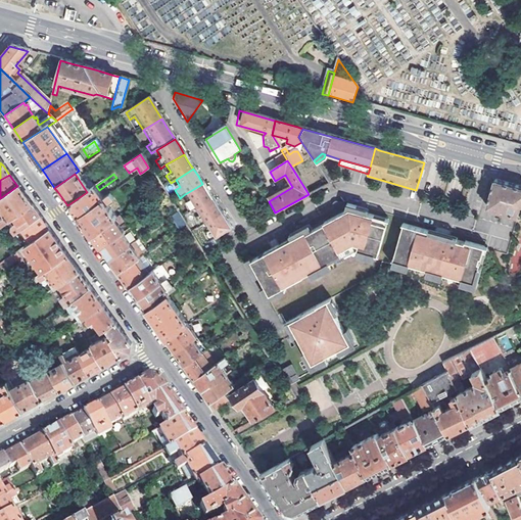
[(520,189),(492,181),(485,208),(516,217),(519,207),(520,207),(520,189)]
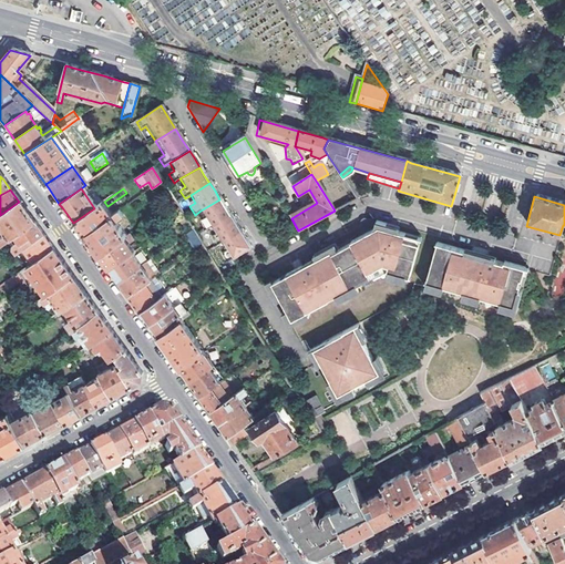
[(230,215),(225,208),(219,200),(201,211),(206,219),(199,223),(205,232),(212,227),(230,215)]
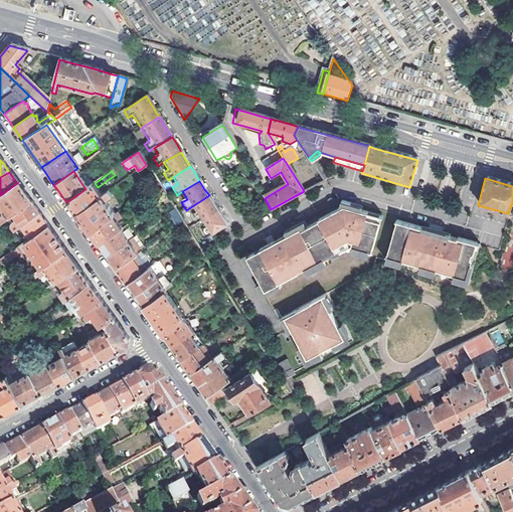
[(0,224),(10,216),(30,202),(23,192),(17,183),(0,195),(0,208),(3,213),(0,215),(0,224)]
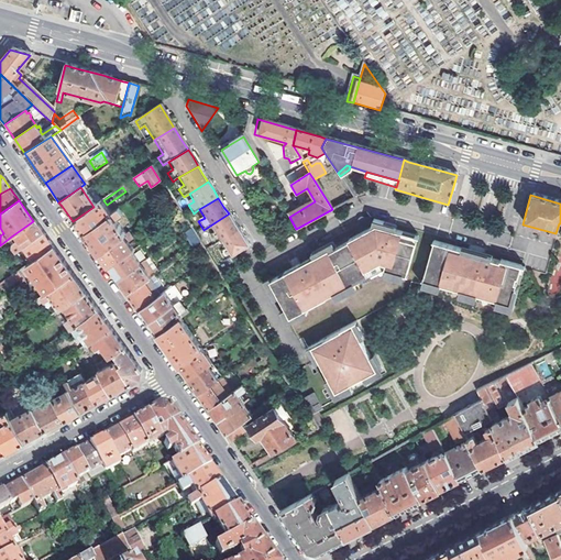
[(80,232),(83,235),(110,217),(100,202),(94,207),(73,221),(80,232)]
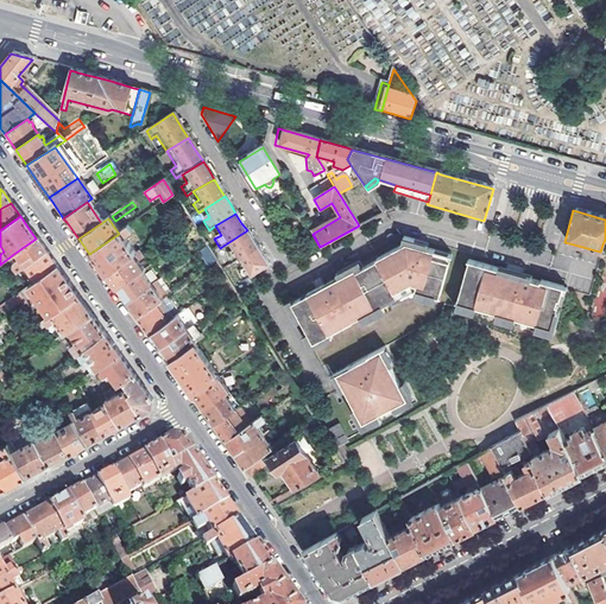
[(238,260),(258,248),(252,240),(247,230),(227,243),(232,252),(225,256),(231,266),(238,260)]
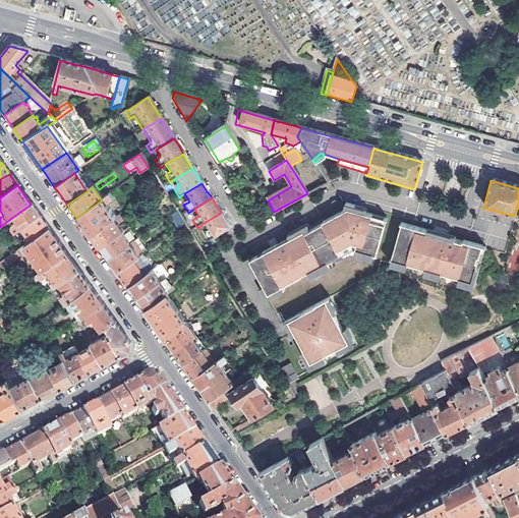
[(102,200),(76,218),(83,228),(90,236),(114,219),(102,200)]
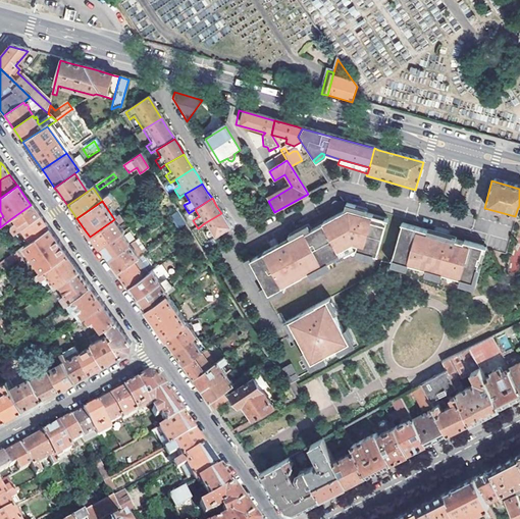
[(14,237),(19,232),(40,218),(38,214),(31,205),(10,219),(14,225),(9,228),(14,237)]
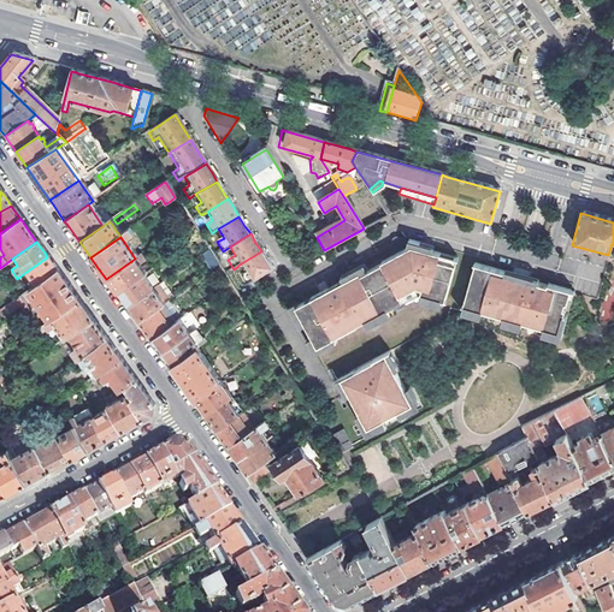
[(356,327),(381,315),(379,313),(400,302),(399,299),(415,290),(421,292),(420,297),(444,304),(455,268),(438,263),(441,257),(432,255),(425,253),(418,250),(419,245),(408,243),(406,251),(381,265),(382,266),(360,277),(359,274),(326,291),(328,293),(324,296),(320,298),(319,295),(295,308),(317,349),(334,340),(356,328),(356,327)]
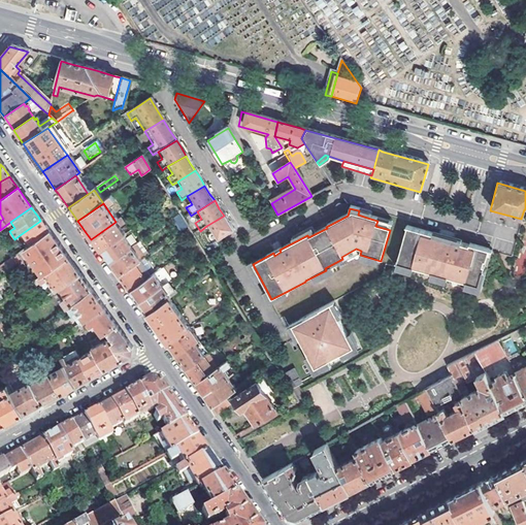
[(178,216),(172,220),(174,223),(173,224),(177,230),(179,229),(182,232),(187,229),(178,216)]
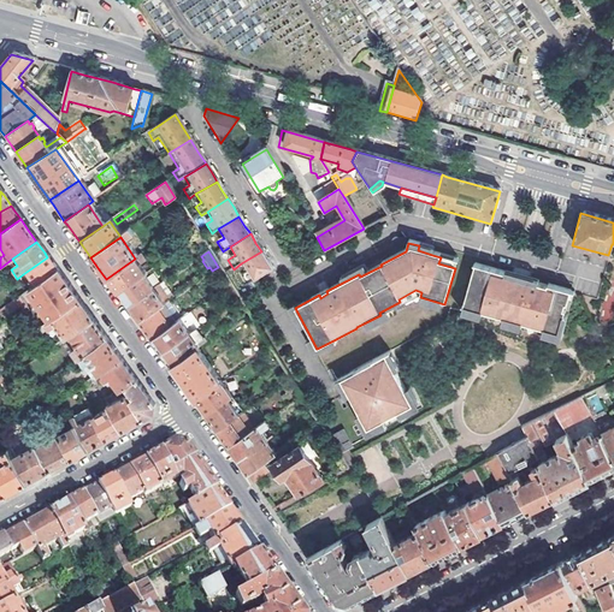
[(244,285),(272,268),(266,260),(261,251),(241,263),(246,272),(238,277),(244,285)]
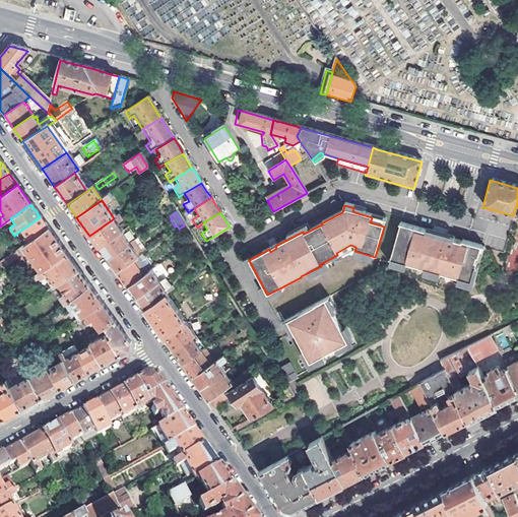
[(91,239),(98,248),(121,233),(122,232),(117,224),(121,221),(117,216),(114,218),(89,236),(91,239)]
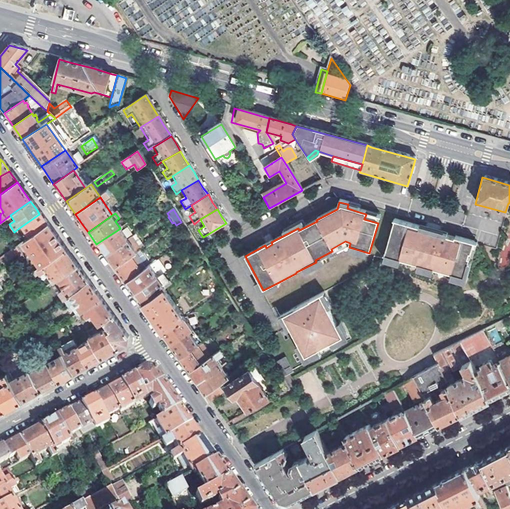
[(39,214),(19,228),(24,235),(21,237),(23,239),(26,237),(28,240),(48,226),(46,223),(39,214)]
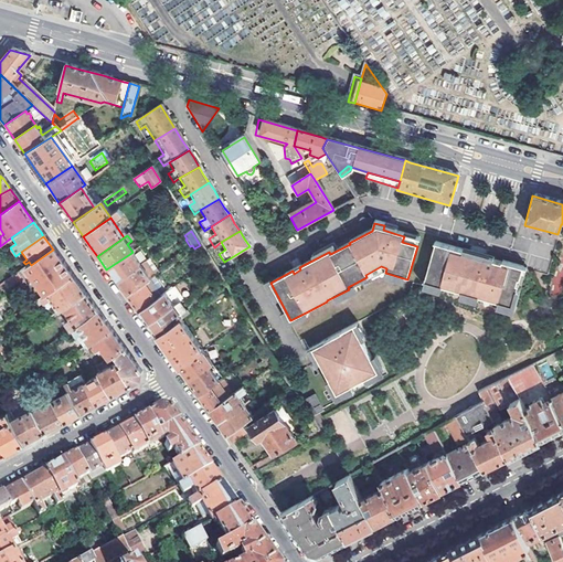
[(404,236),(402,242),(417,246),(418,241),(404,236)]
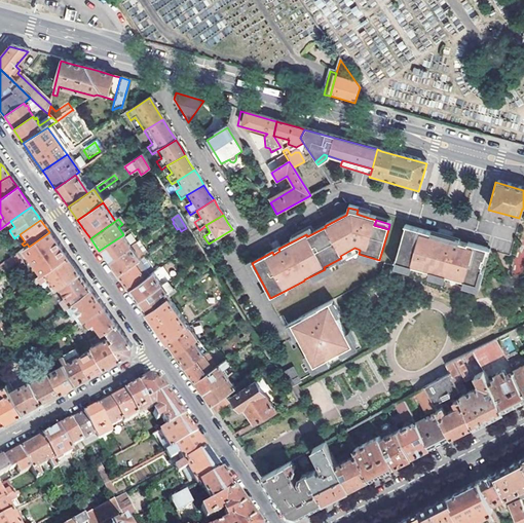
[(395,264),(476,288),(482,268),(480,268),(482,263),(483,263),(486,252),(466,246),(466,248),(458,245),(459,244),(451,241),(450,245),(443,243),(436,240),(437,237),(405,228),(395,264)]
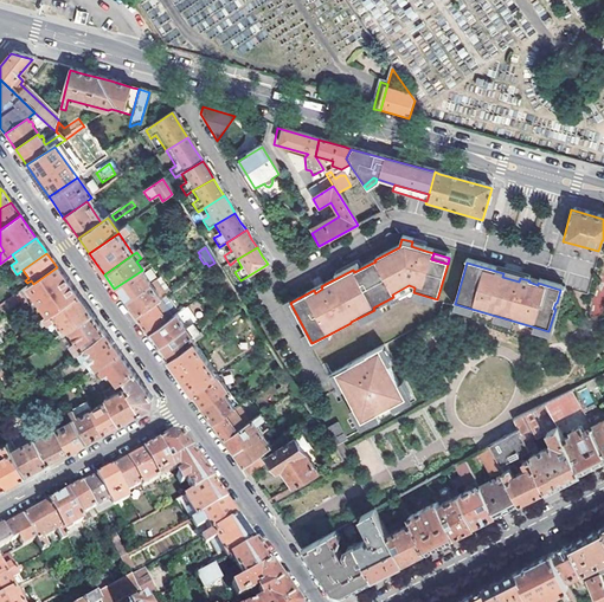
[(33,284),(17,296),(32,318),(37,324),(43,321),(77,296),(66,282),(57,267),(33,284)]
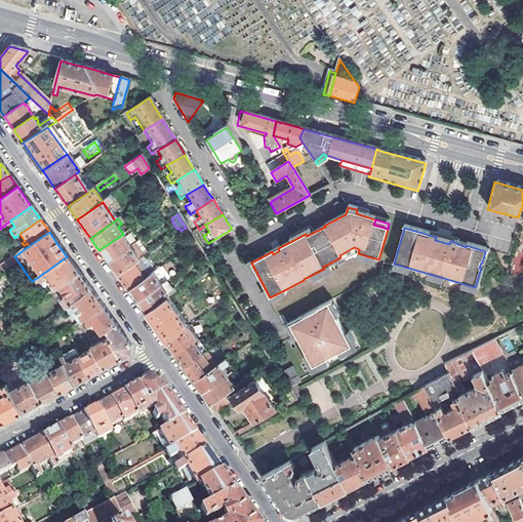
[(102,254),(108,263),(128,248),(122,238),(124,237),(122,235),(98,250),(102,254)]
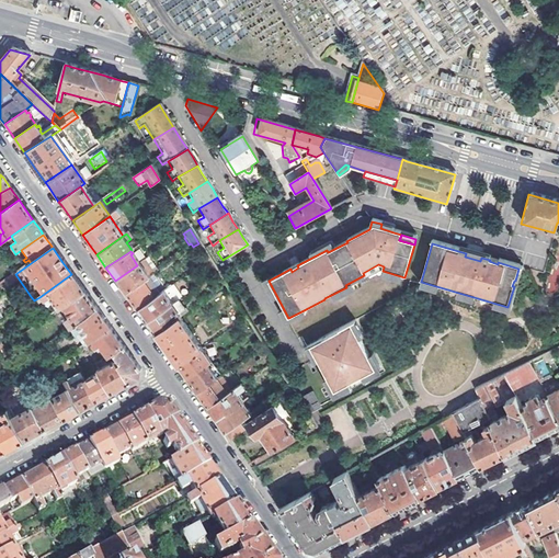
[(200,258),(204,264),(209,261),(205,253),(200,258)]
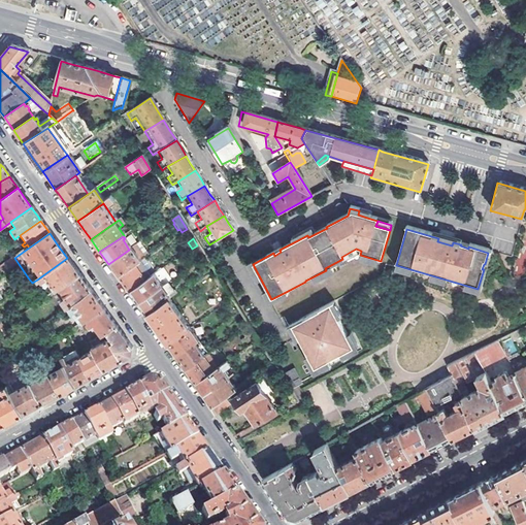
[(129,250),(108,264),(110,268),(118,277),(137,264),(142,260),(134,247),(129,250)]
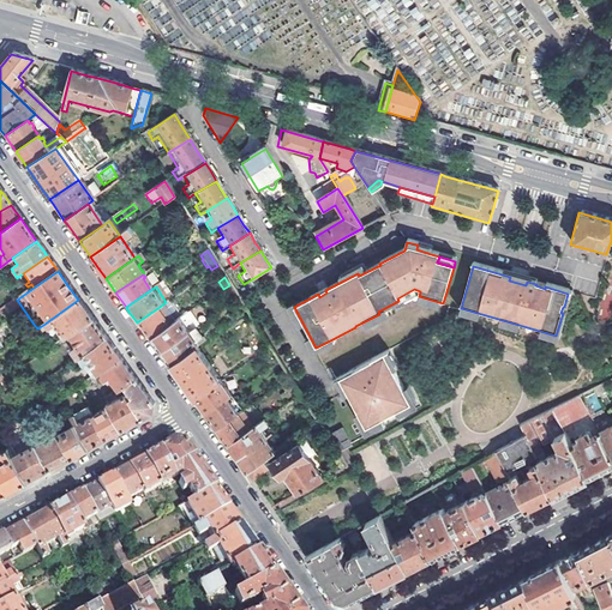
[(460,314),(557,340),(570,295),(568,294),(564,307),(563,307),(561,313),(563,313),(556,336),(461,308),(460,314)]
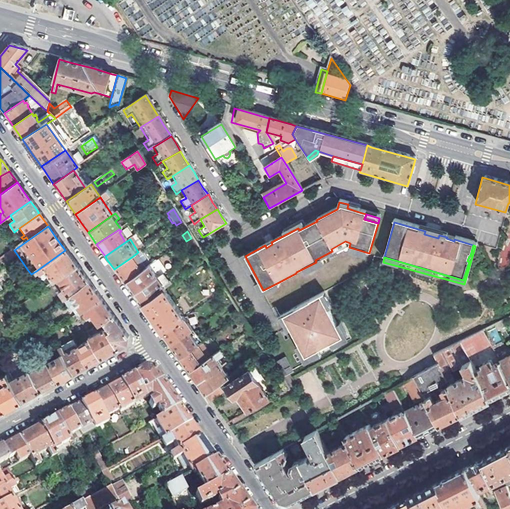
[(65,250),(36,271),(40,276),(46,272),(53,283),(77,267),(71,258),(65,250)]
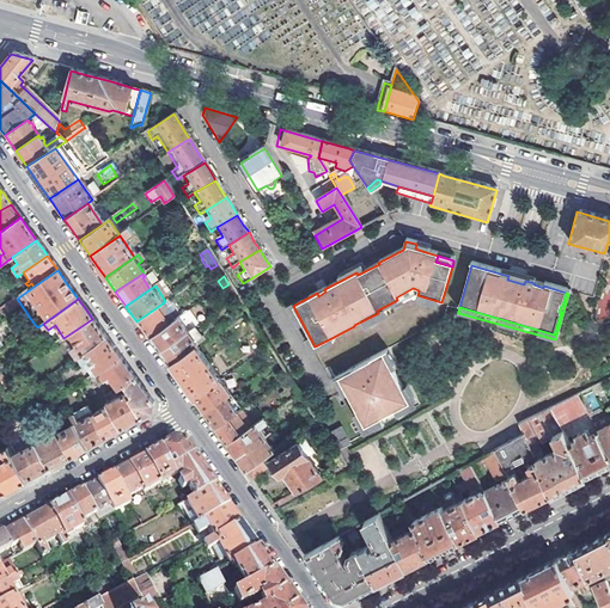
[(286,306),(311,354),(333,342),(331,338),(315,347),(293,306),(292,304),(286,306)]
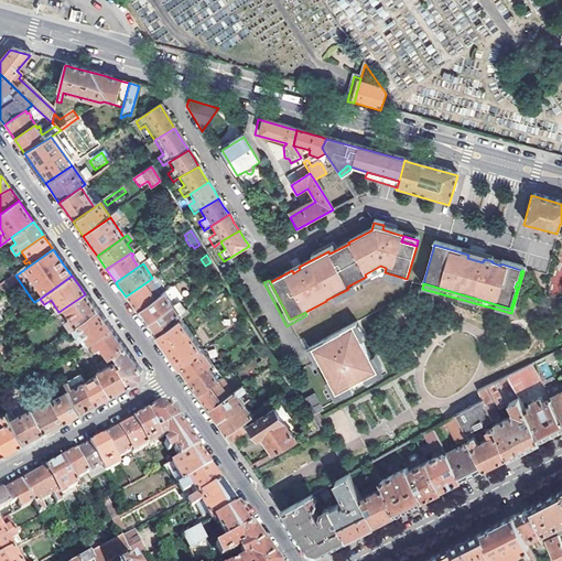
[(147,282),(126,297),(128,301),(138,313),(159,299),(147,282)]
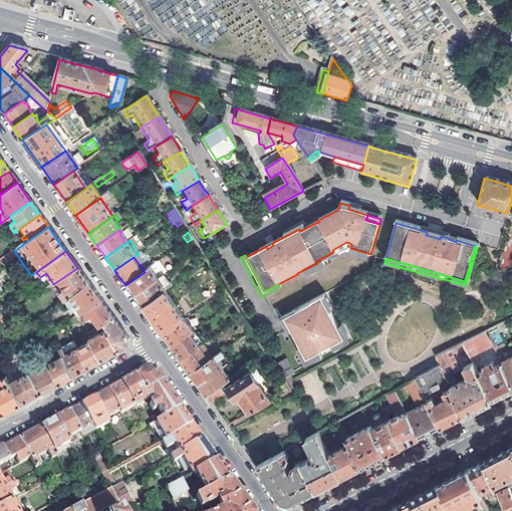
[(77,268),(53,284),(65,301),(88,284),(79,271),(77,268)]
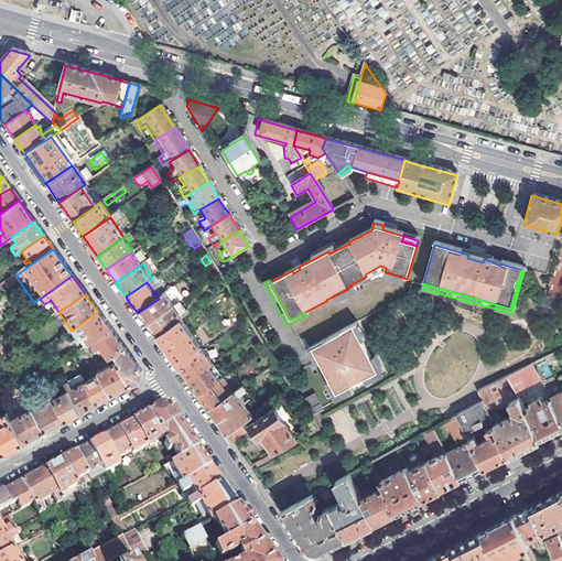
[(140,316),(146,325),(171,308),(162,295),(159,299),(138,313),(140,316)]
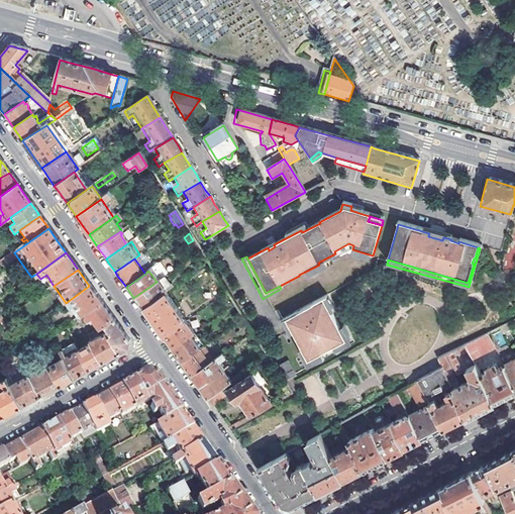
[(31,277),(27,272),(22,275),(26,281),(31,277)]
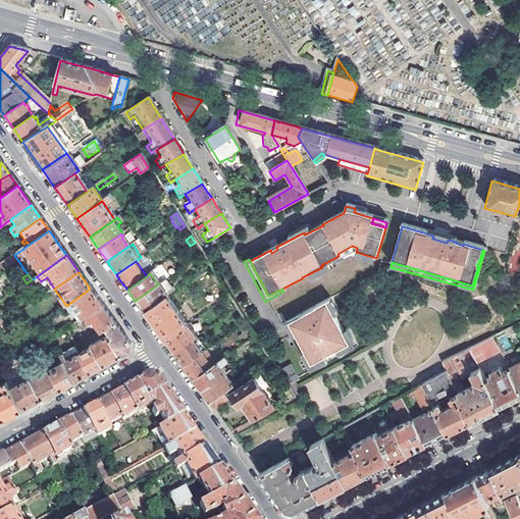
[(158,284),(135,301),(137,304),(143,312),(165,298),(166,297),(164,294),(171,289),(165,279),(158,284)]
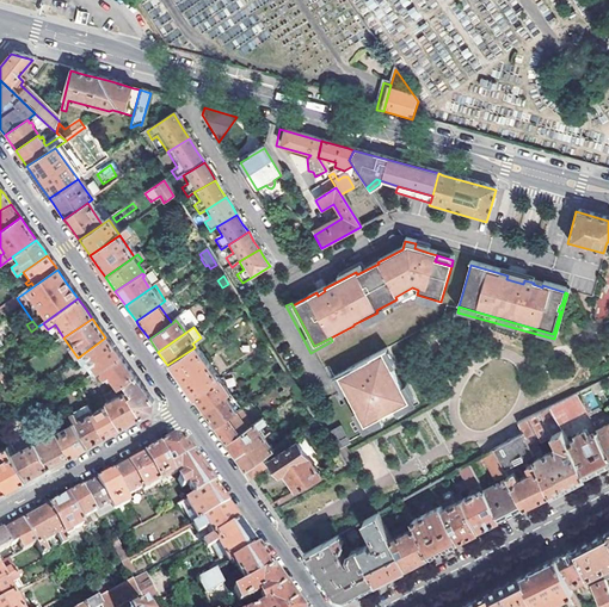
[(78,358),(91,376),(97,372),(120,357),(117,353),(109,342),(105,338),(78,358)]
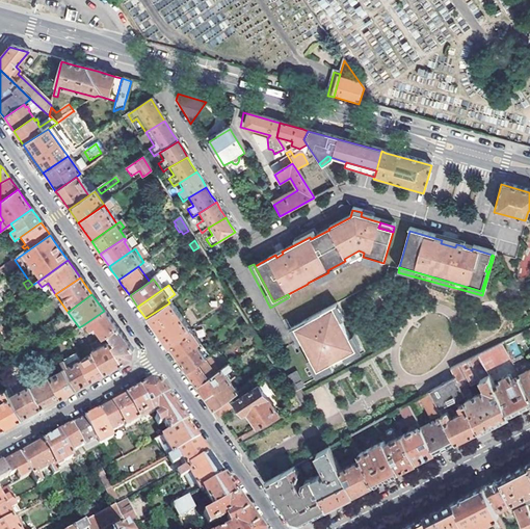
[(189,333),(168,303),(146,318),(164,344),(167,348),(189,333)]
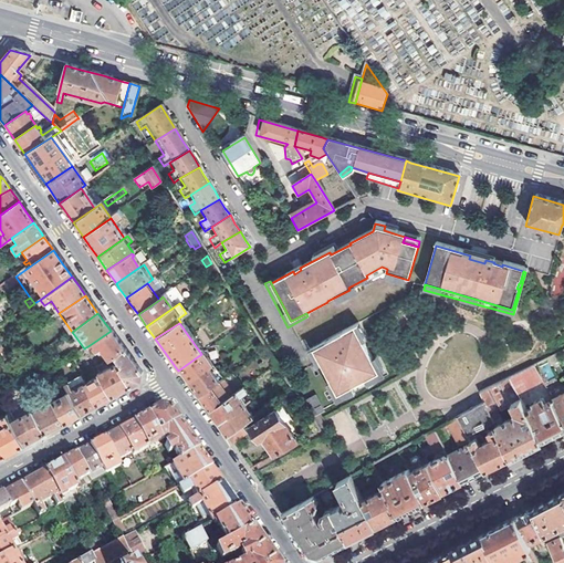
[(378,374),(353,327),(341,334),(341,335),(324,344),(323,343),(320,345),(322,348),(324,353),(315,357),(320,366),(336,396),(378,374)]
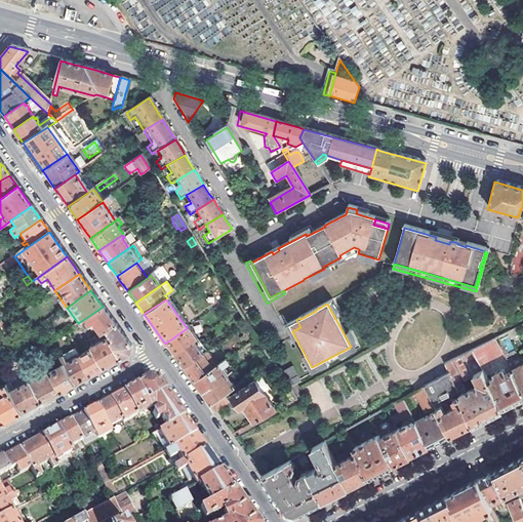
[(103,307),(83,320),(89,328),(92,326),(93,327),(95,326),(101,334),(106,331),(115,324),(113,321),(103,307)]
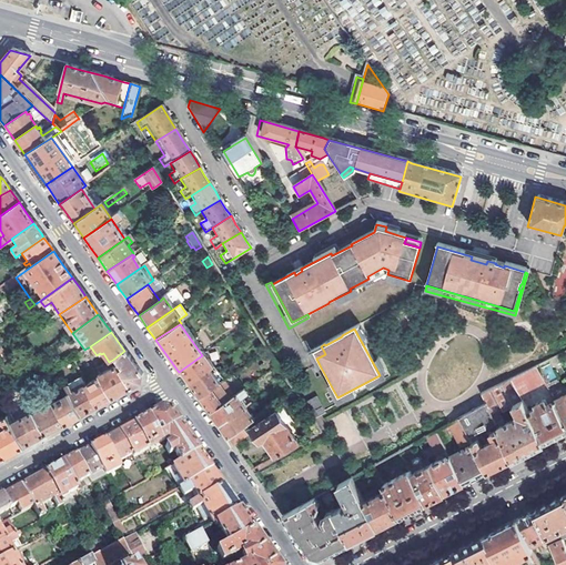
[(309,353),(317,370),(321,367),(316,359),(325,354),(323,350),(321,346),(309,353)]
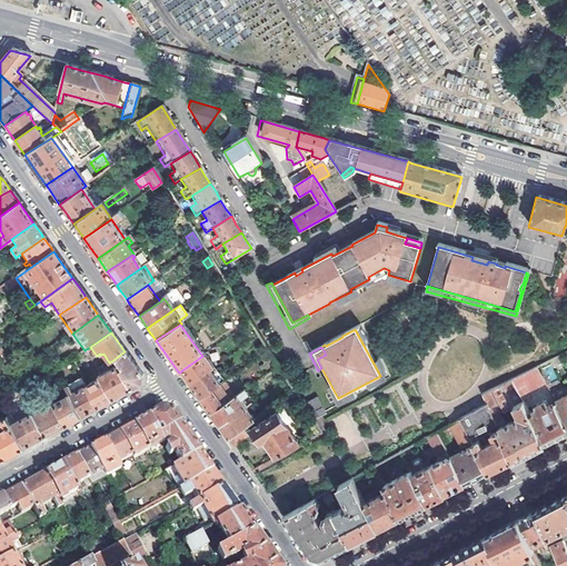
[(85,350),(78,356),(87,373),(95,369),(85,350)]
